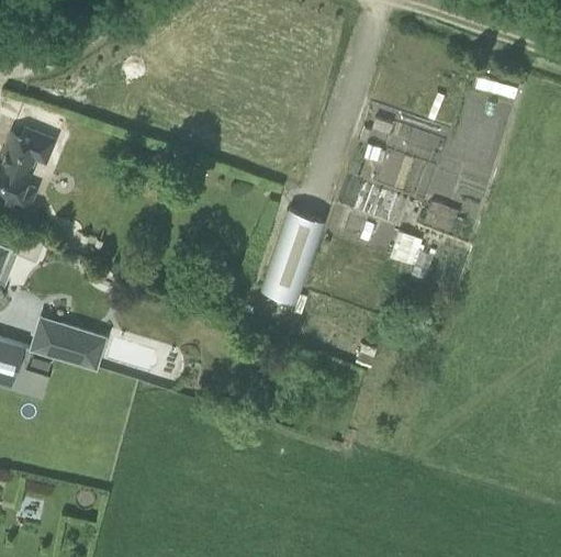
[(27,177),(40,147),(12,136),(0,166),(0,165),(0,197),(4,199),(2,204),(26,214),(35,192),(25,188),(29,178),(27,177)]
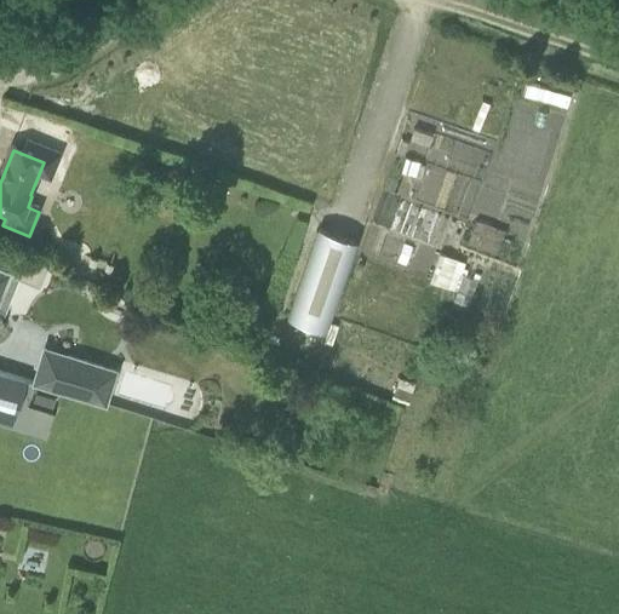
[(355,246),(320,234),(288,323),(325,336),(355,246)]
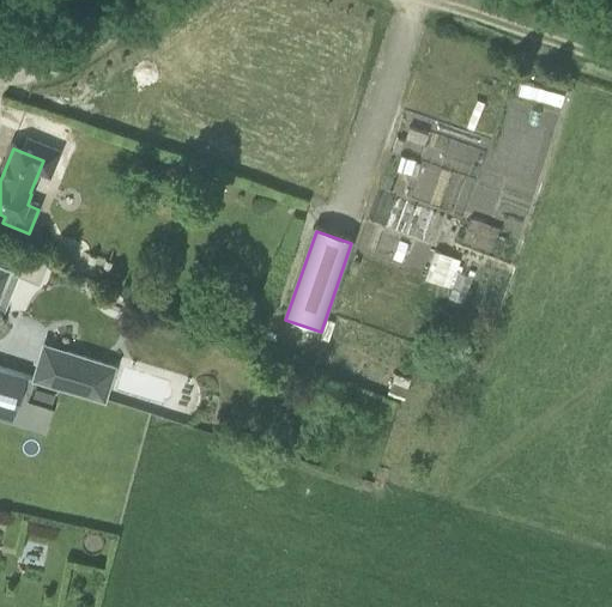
[(444,287),(454,260),(437,254),(426,281),(444,287)]
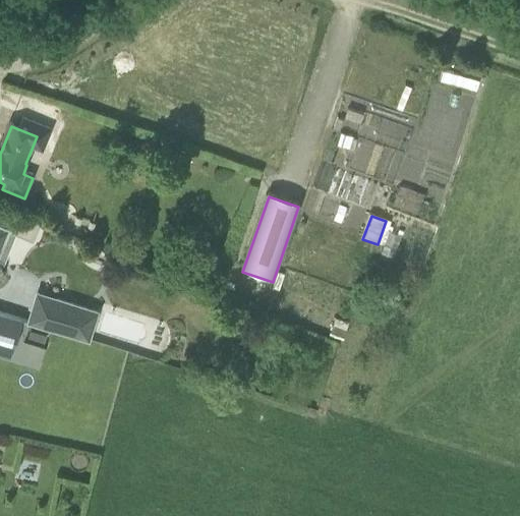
[(0,251),(9,230),(0,226),(0,284),(1,284),(3,278),(3,272),(0,269),(0,251)]
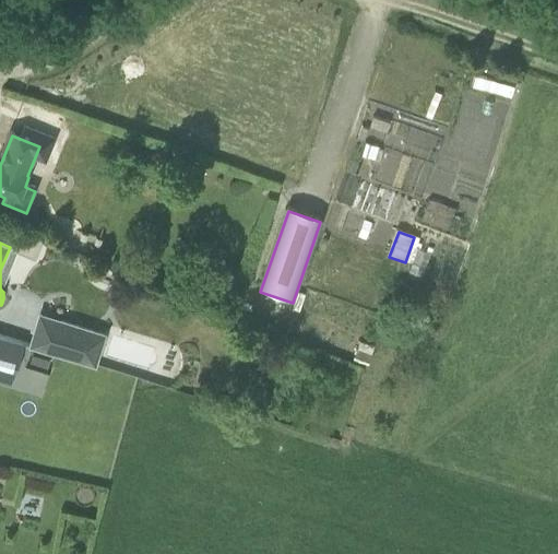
[(54,356),(95,368),(105,339),(62,327),(54,356)]
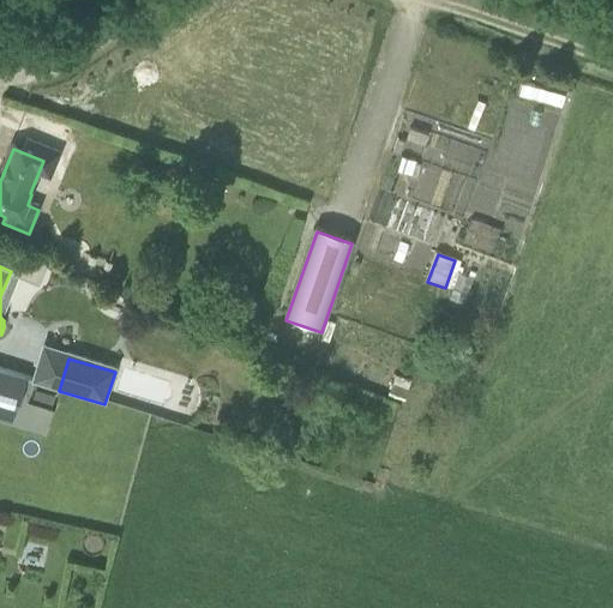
[(0,420),(13,425),(26,381),(0,372),(0,420)]
